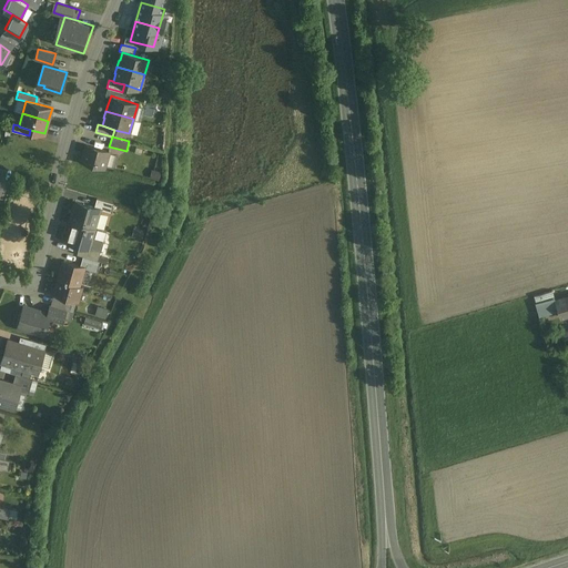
[(109,151),(85,144),(81,161),(103,168),(109,151)]
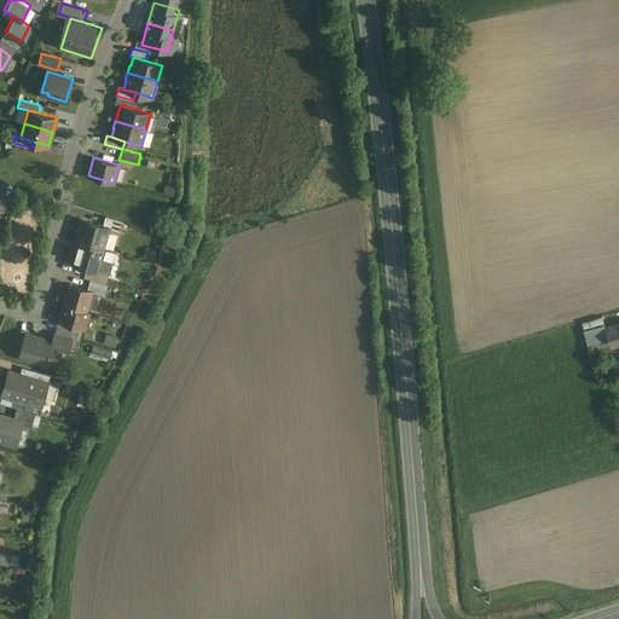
[(125,221),(105,215),(102,225),(109,227),(108,229),(121,232),(125,221)]
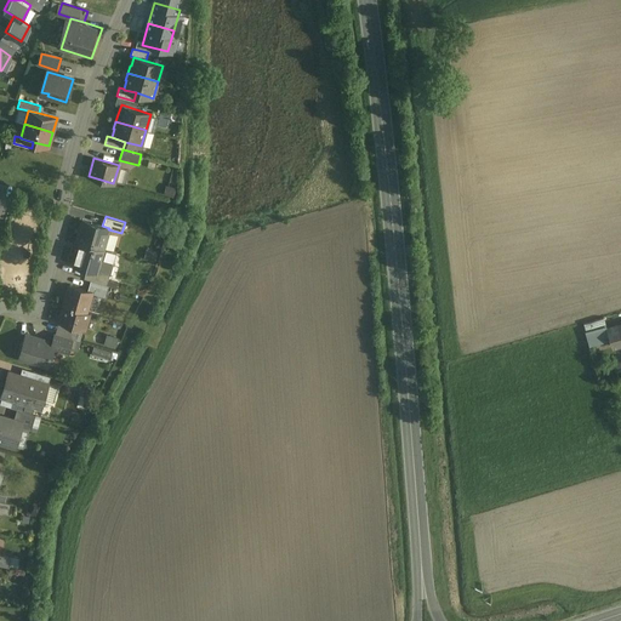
[(102,226),(83,220),(77,240),(79,241),(103,249),(108,229),(109,228),(102,226)]
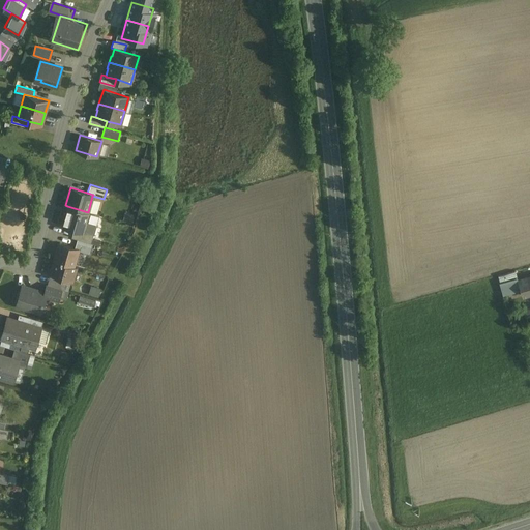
[(88,212),(67,206),(61,226),(74,229),(84,232),(84,231),(87,221),(86,218),(88,212)]
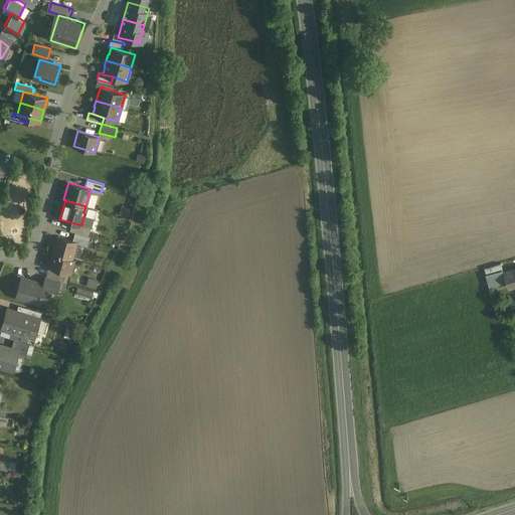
[(122,205),(120,213),(130,216),(132,207),(122,205)]
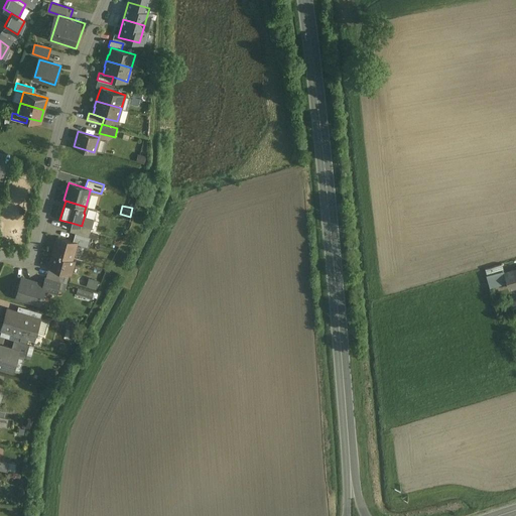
[(95,218),(85,215),(82,225),(91,228),(91,229),(94,227),(96,220),(95,218)]
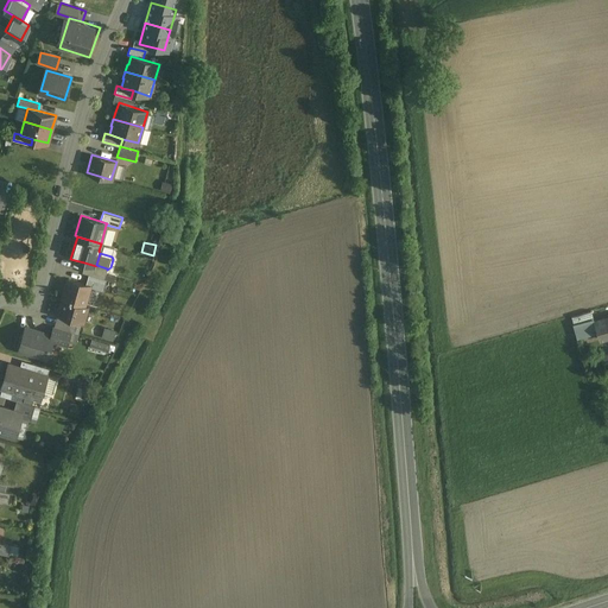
[(96,266),(84,263),(82,272),(88,274),(105,279),(106,273),(107,270),(107,268),(96,265),(96,266)]
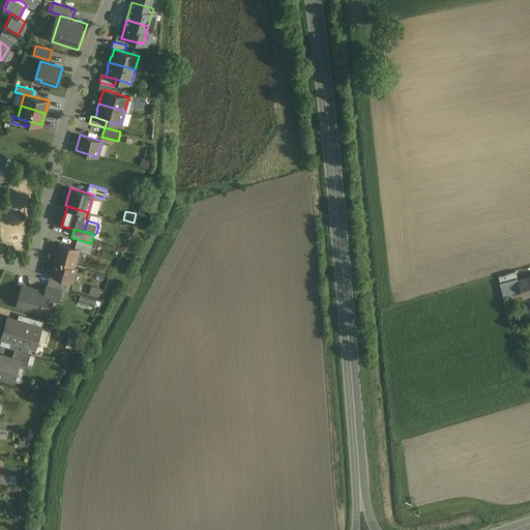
[(91,243),(77,239),(75,247),(79,249),(90,253),(93,243),(91,243)]
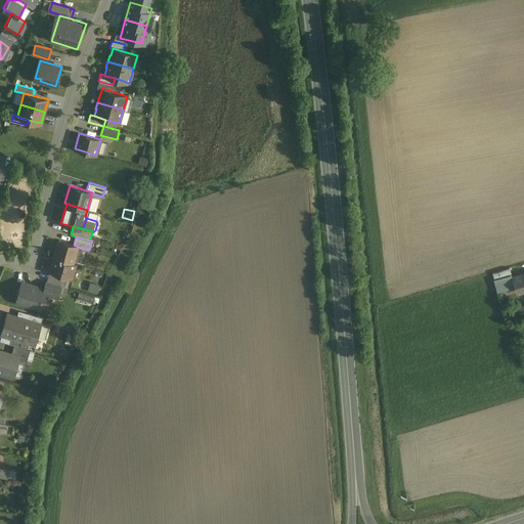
[(74,245),(58,241),(53,257),(73,263),(78,247),(74,245)]
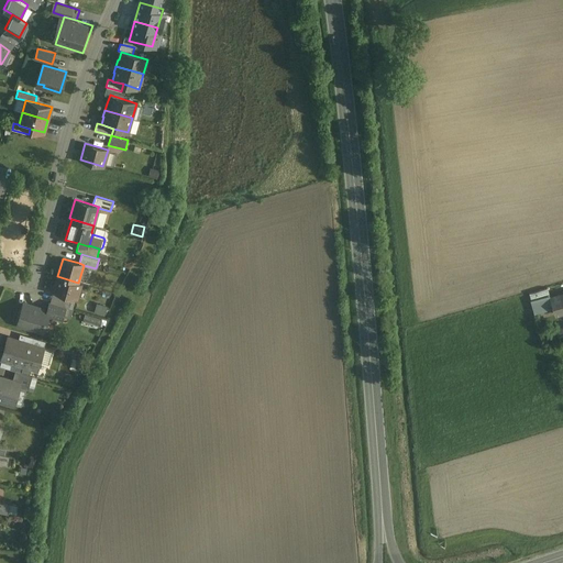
[(57,276),(53,291),(77,298),(81,284),(57,276)]
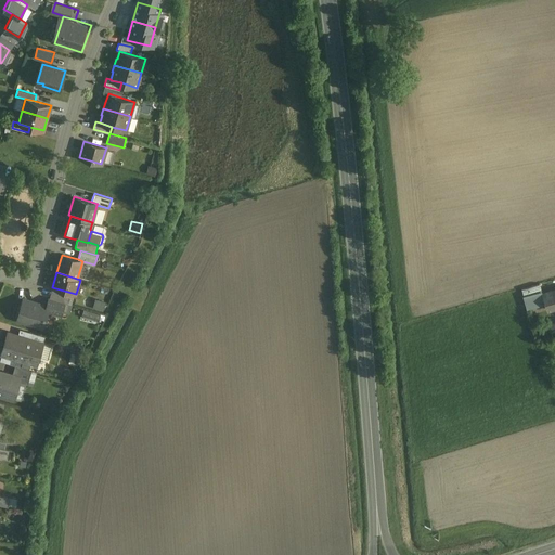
[(554,289),(543,294),(546,308),(554,306),(554,289)]
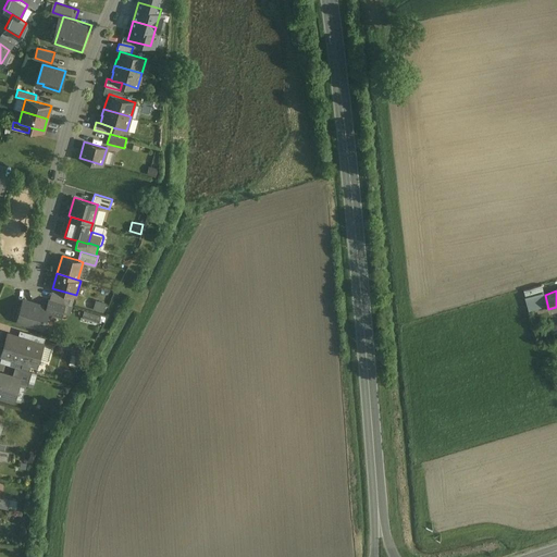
[(65,304),(49,298),(47,307),(49,307),(48,311),(61,314),(65,304)]
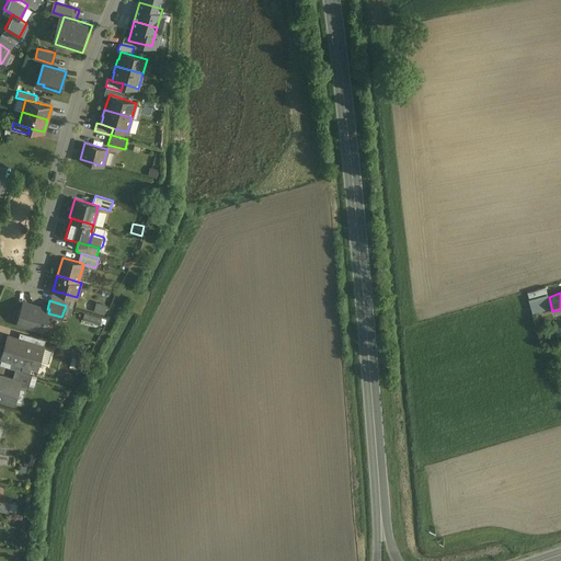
[(104,312),(106,304),(95,300),(93,310),(104,312)]
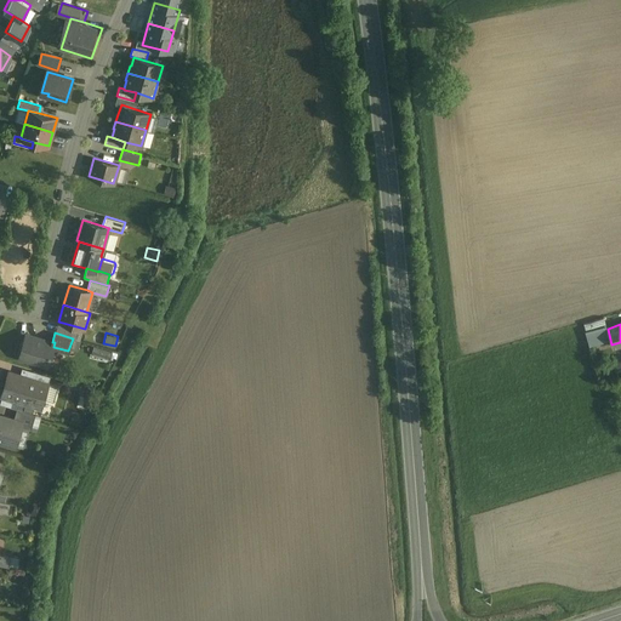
[(52,342),(26,334),(20,358),(47,366),(53,347),(55,342),(52,342)]
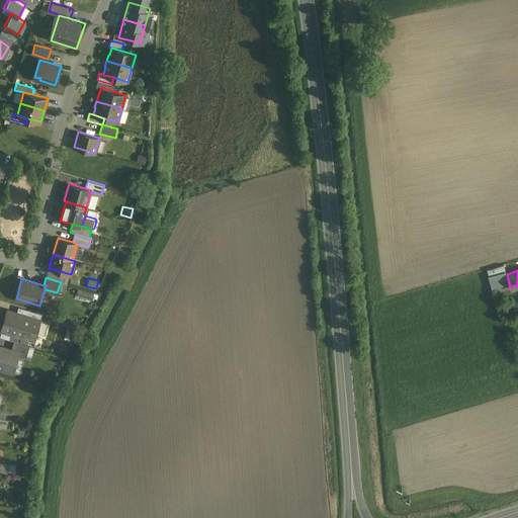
[(94,292),(73,286),(72,292),(92,297),(94,292)]
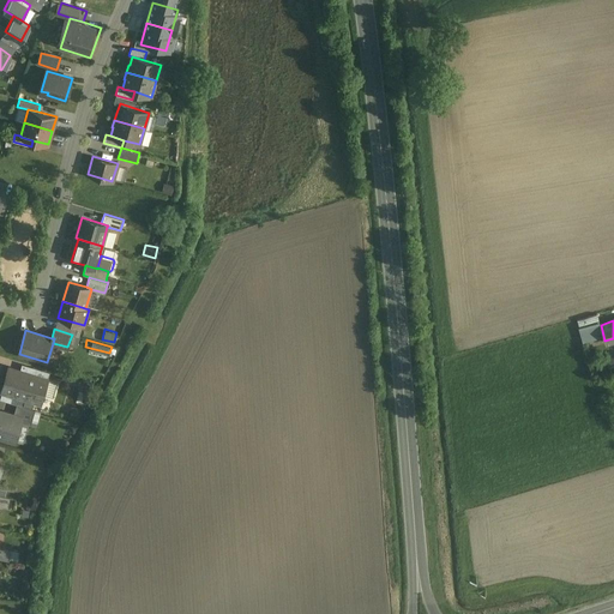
[(32,367),(22,363),(19,371),(31,374),(32,367)]
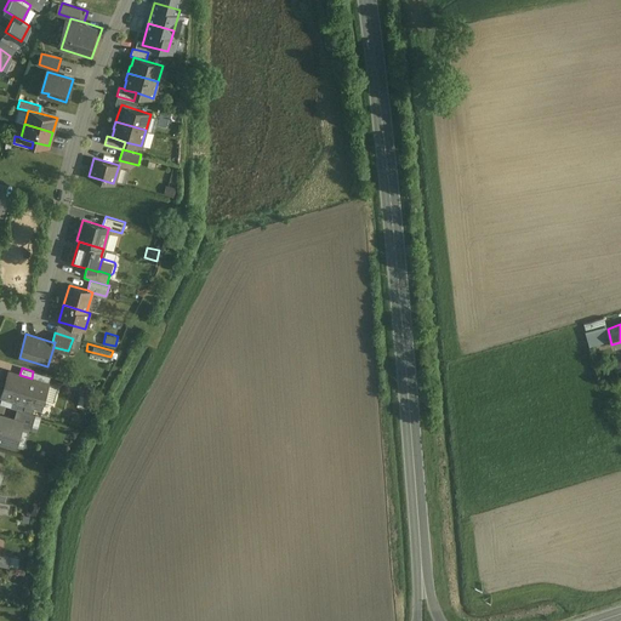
[(20,375),(9,371),(1,397),(41,409),(49,383),(32,379),(20,375)]
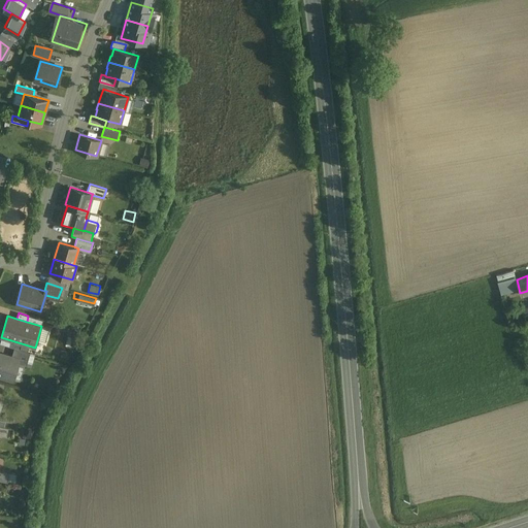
[(42,320),(28,316),(27,322),(41,326),(42,320)]
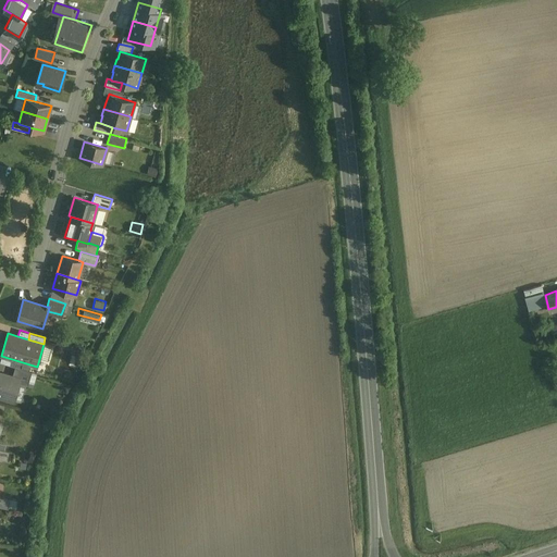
[(32,372),(14,367),(12,376),(20,379),(20,380),(28,382),(32,372)]
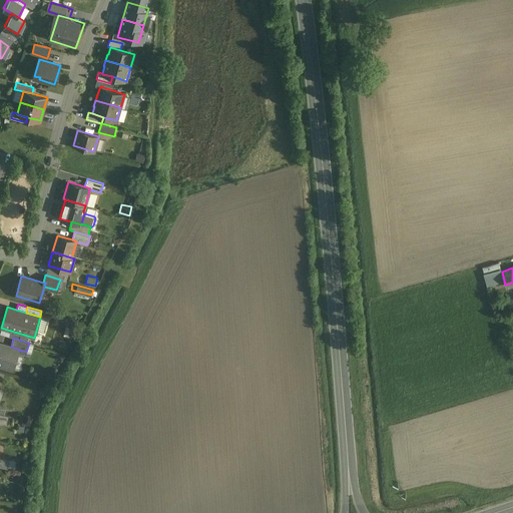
[(11,347),(0,343),(0,364),(12,368),(18,350),(18,349),(11,347)]
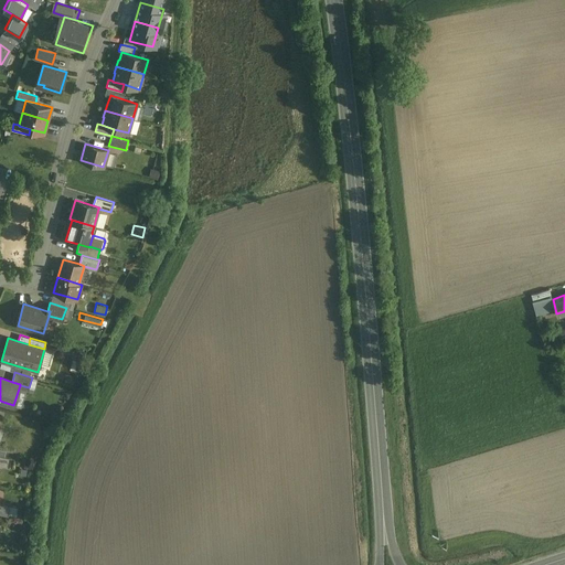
[(10,507),(0,503),(0,513),(8,515),(10,507)]
